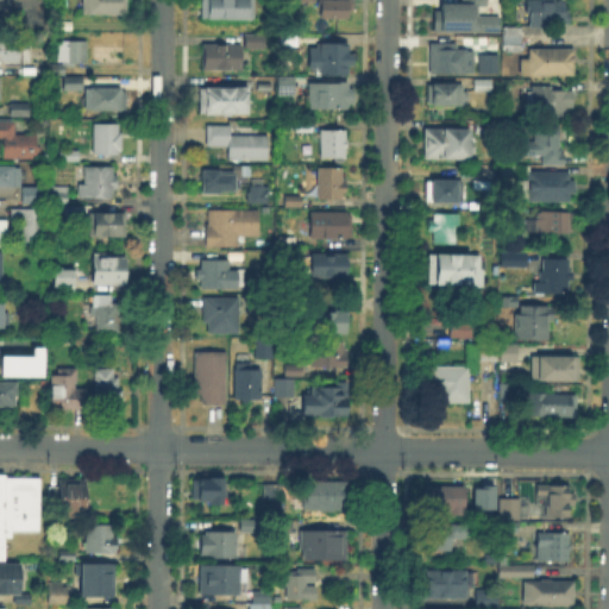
[(121,0),(121,16),(86,16),(86,0),(121,0)]
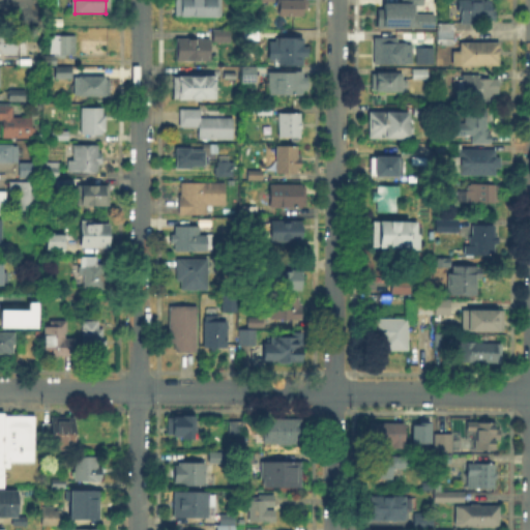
[(172,15),(172,0),(217,0),(217,15),(172,15)]
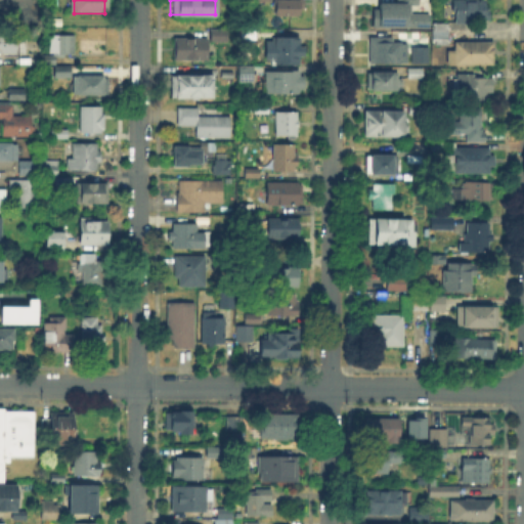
[(303,0),(303,11),(300,11),(300,15),(276,15),(276,0),(303,0)]
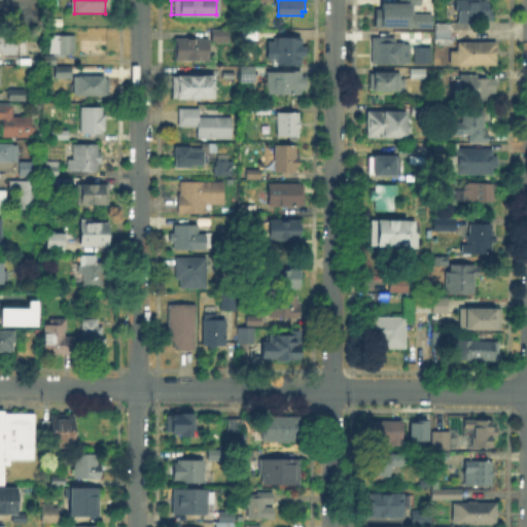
[(417,6),(417,12),(431,12),(431,13),(431,27),(431,29),(376,28),(376,12),(383,12),(383,5),(401,5),(401,0),(421,0),(421,6),(417,6)]
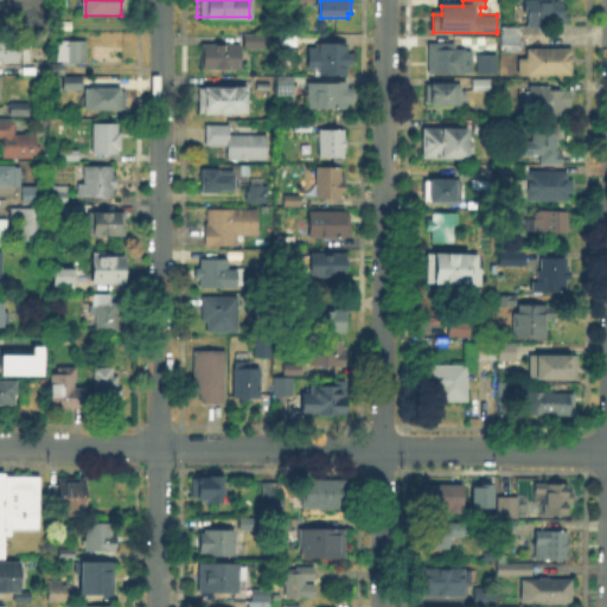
[(551,0),(551,1),(562,1),(562,14),(566,14),(566,23),(538,23),(538,27),(528,27),(529,1),(542,1),(542,0),(551,0)]
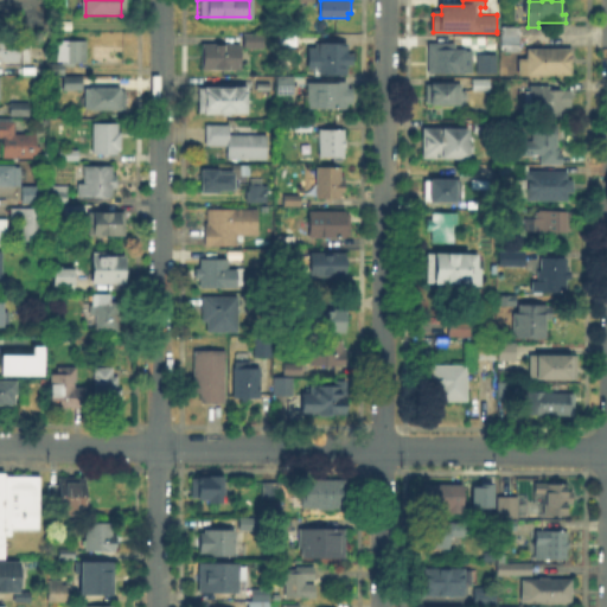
[(275,42),(275,24),(295,24),(295,42),(275,42)]
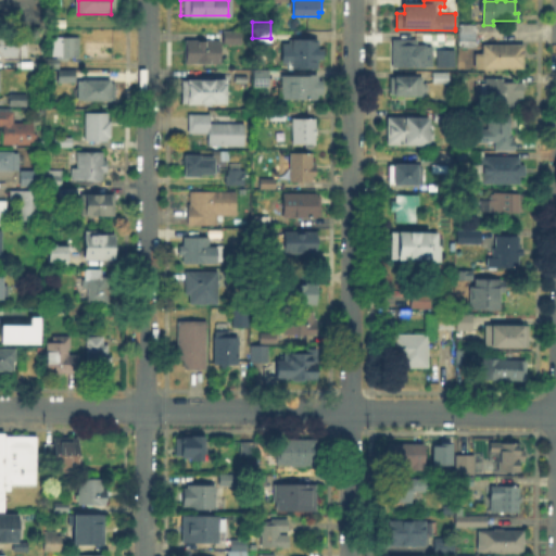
[(459,46),(459,25),(477,25),(477,46),(459,46)]
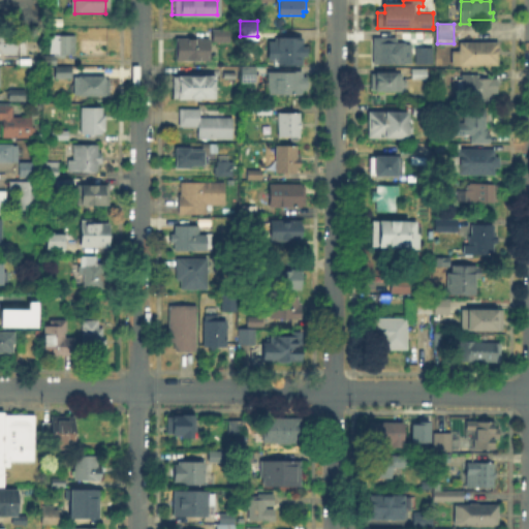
[(210,40),(210,28),(227,28),(226,40),(210,40)]
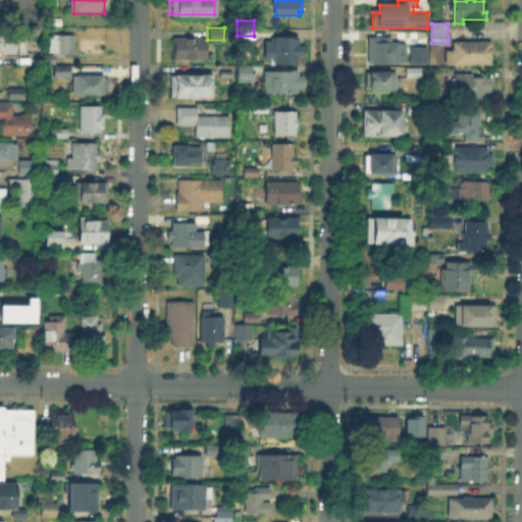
[(27,53),(27,56),(31,56),(31,63),(13,63),(13,53),(0,53),(0,36),(27,36),(27,53)]
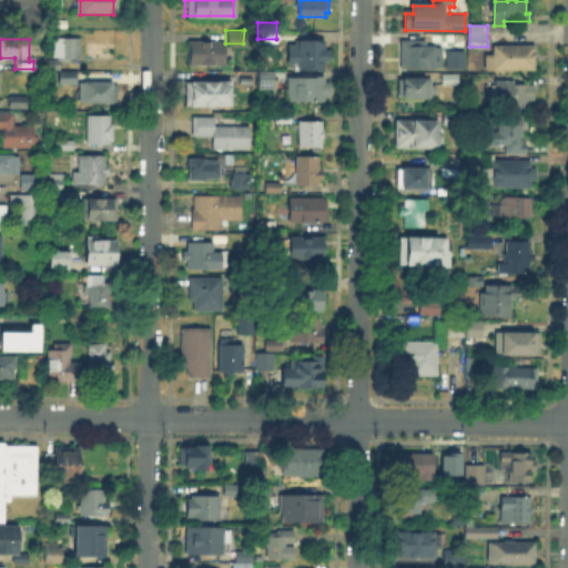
[(185,63),(185,39),(222,39),(222,63),(185,63)]
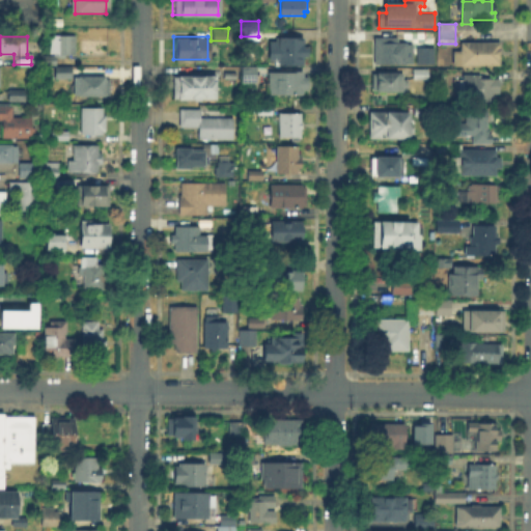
[(76,56),(53,56),(53,37),(76,37),(76,56)]
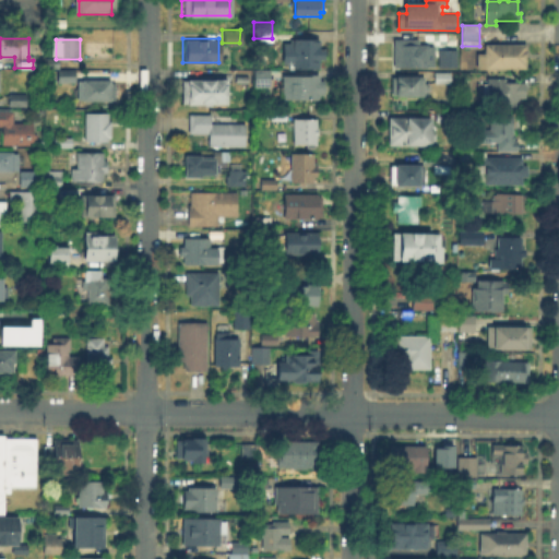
[(421,43),(421,48),(435,48),(435,68),(395,68),(395,42),(421,43)]
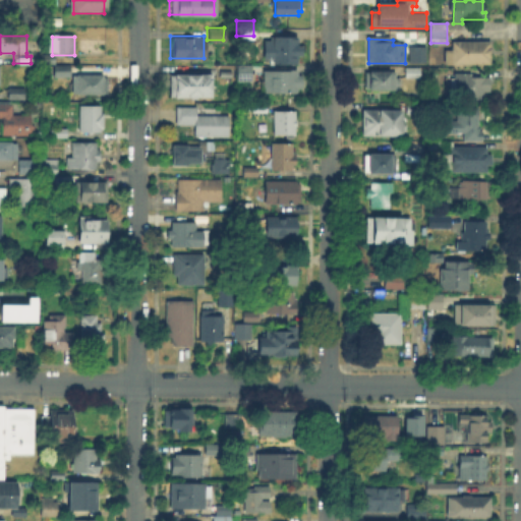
[(297,60),(297,65),(274,65),(274,60),(267,60),(267,40),(297,40),(297,60)]
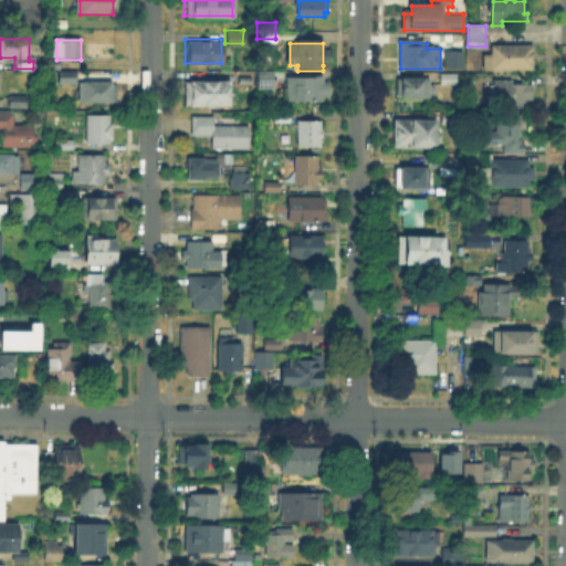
[(493,70),(485,70),(485,56),(493,56),(493,46),(533,48),(533,70),(493,70)]
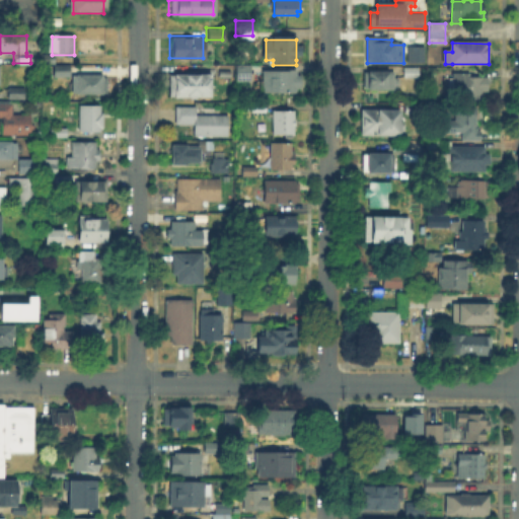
[(425,63),(410,63),(410,49),(425,49),(425,63)]
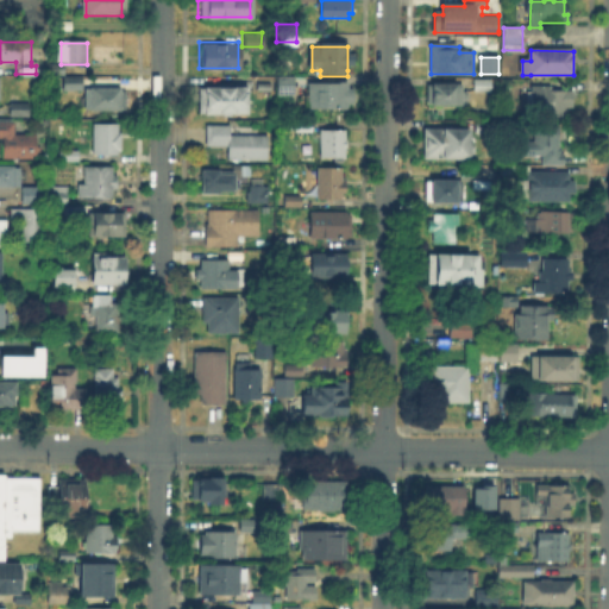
[(81,90),(66,90),(66,79),(81,79),(81,90)]
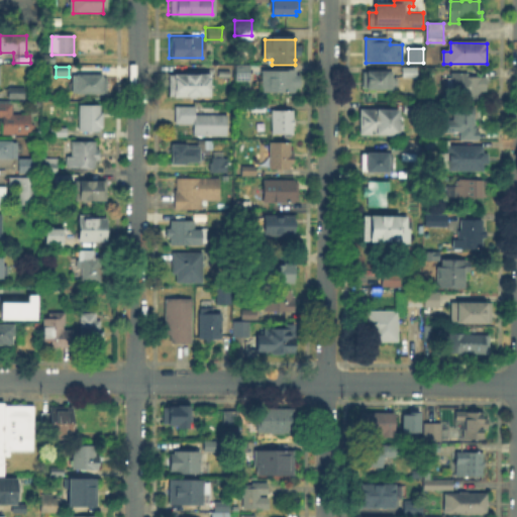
[(249,82),(236,81),(236,68),(249,68),(249,82)]
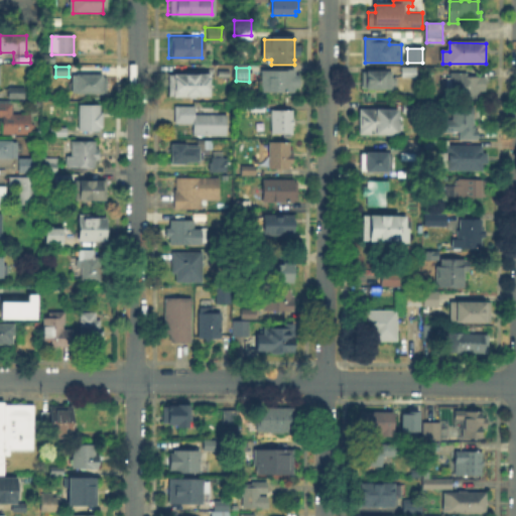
[(367,90),(367,68),(388,68),(388,72),(393,72),(393,90),(367,90)]
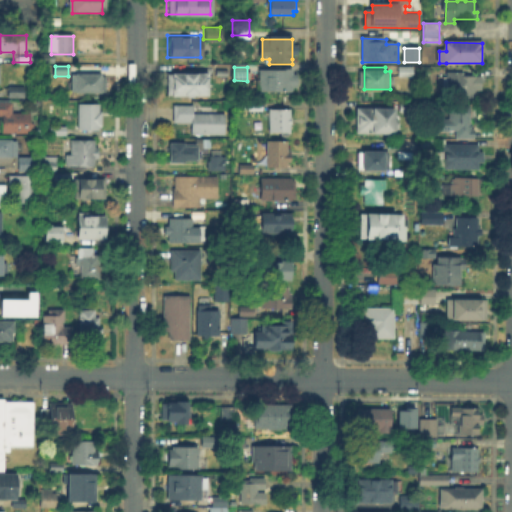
[(413,77),(400,77),(400,68),(413,68),(413,77)]
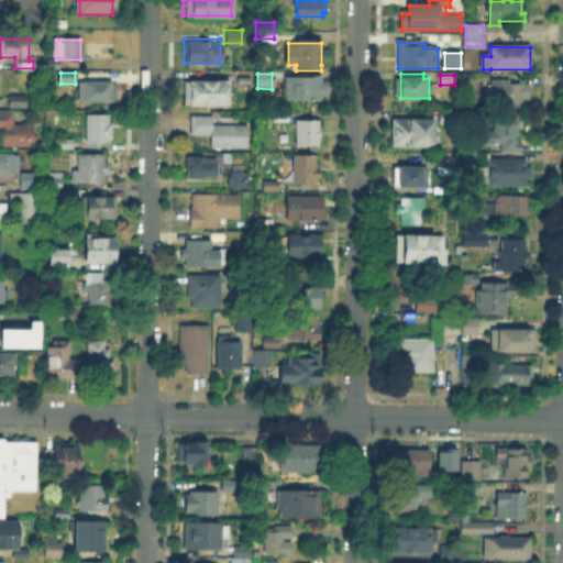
[(321,79),(321,86),(326,86),(326,97),(321,97),(321,102),(287,101),(287,79),(321,79)]
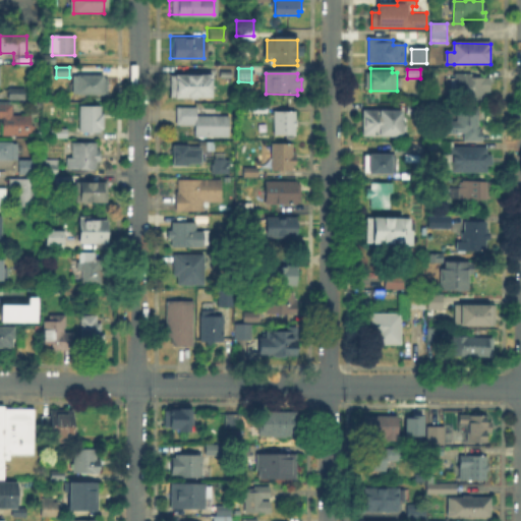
[(201,74),(201,78),(210,78),(210,96),(172,96),(172,78),(185,78),(185,74),(201,74)]
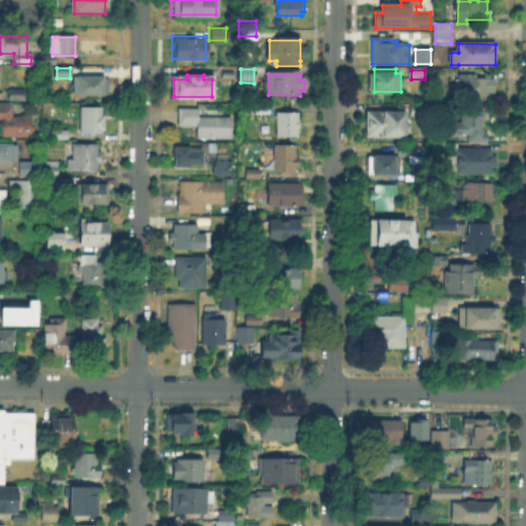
[(477,76),(477,79),(489,79),(489,102),(460,102),(460,76),(477,76)]
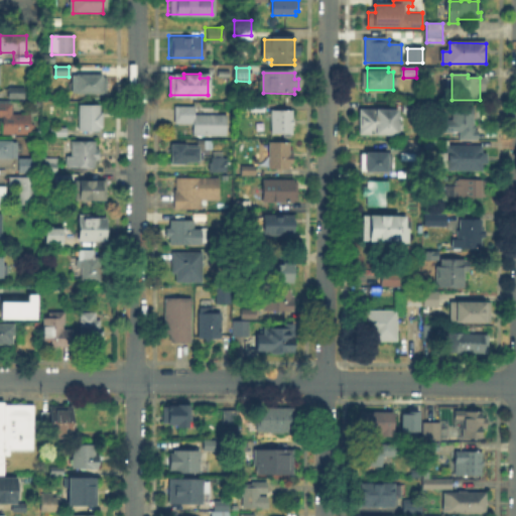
[(94,95),(74,95),(74,76),(106,76),(106,94),(94,94),(94,95)]
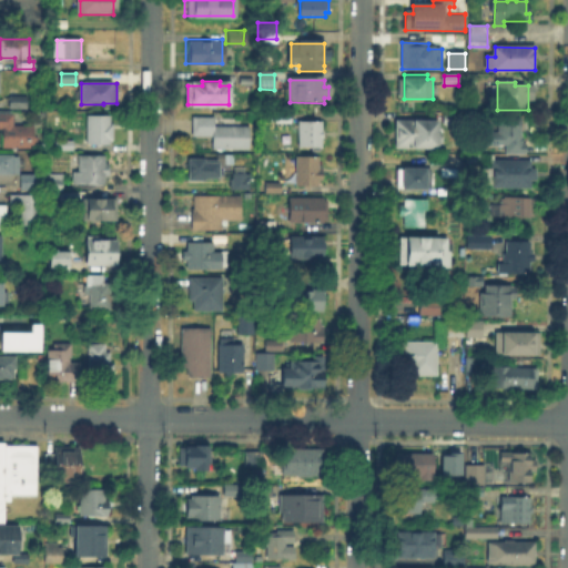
[(27,109),(12,109),(12,99),(27,99),(27,109)]
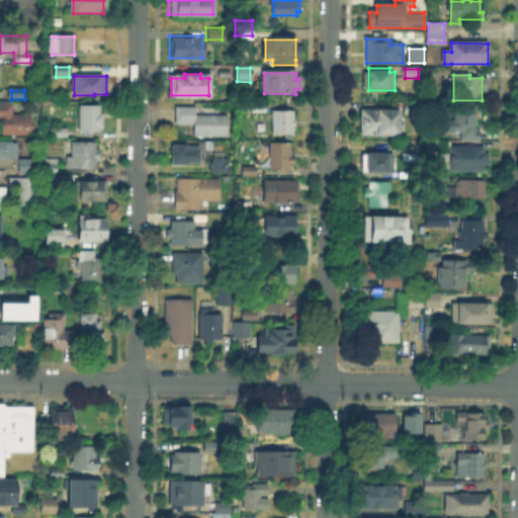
[(0,111),(0,133),(29,134),(29,113),(10,113),(10,99),(0,99),(0,111)]
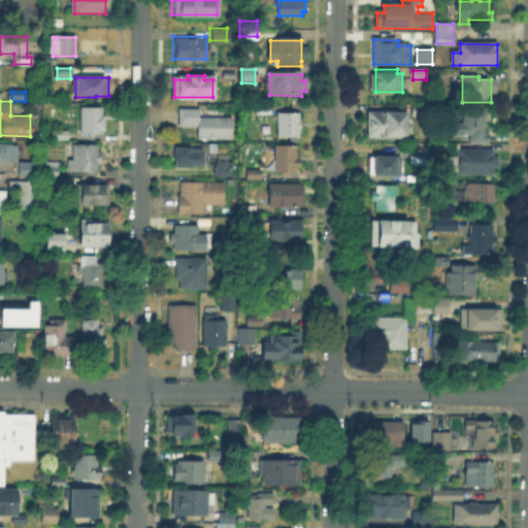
[(251,114),(251,103),(272,104),(272,114),(251,114)]
